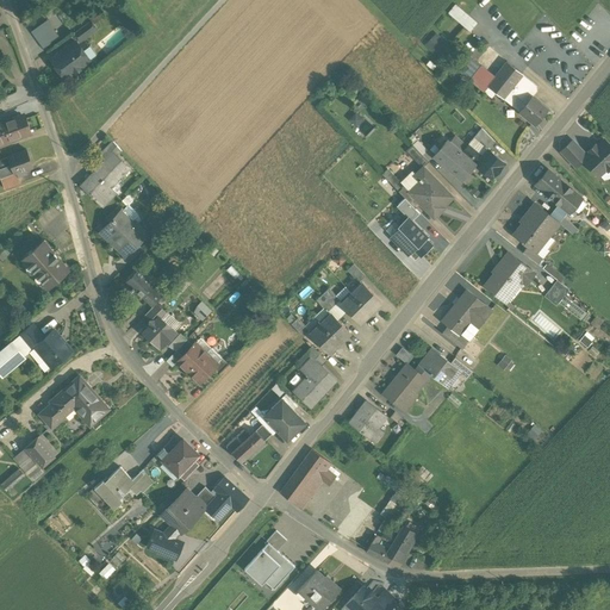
[(456,4),(448,12),(470,31),(478,23),(456,4)]
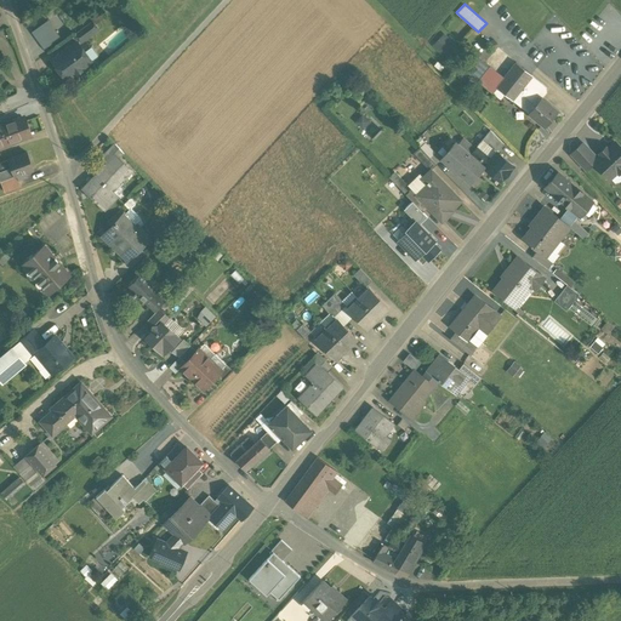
[(32,33),(44,50),(61,39),(47,21),(32,33)]
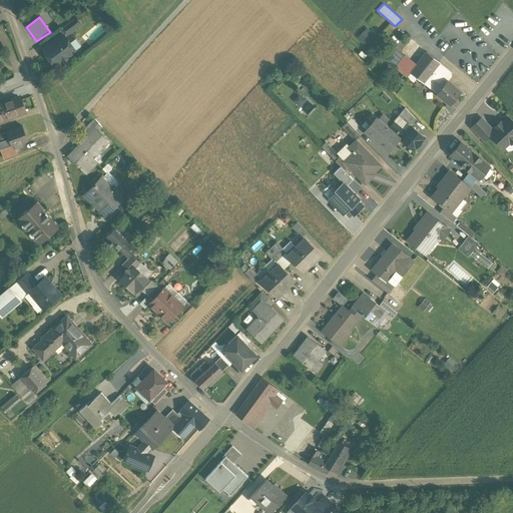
[(76,17),(61,28),(66,35),(81,24),(76,17)]
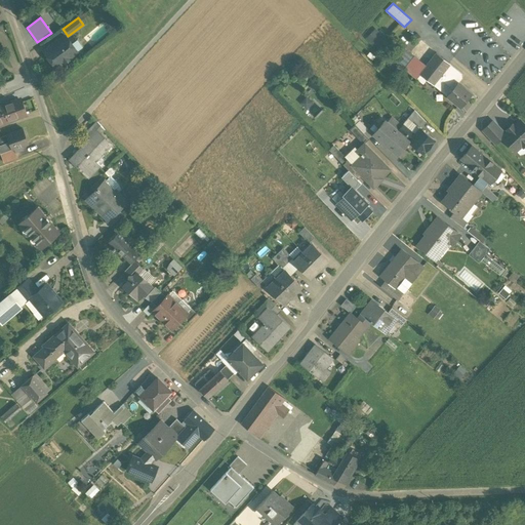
[(376,29),(366,37),(372,43),(381,35),(376,29)]
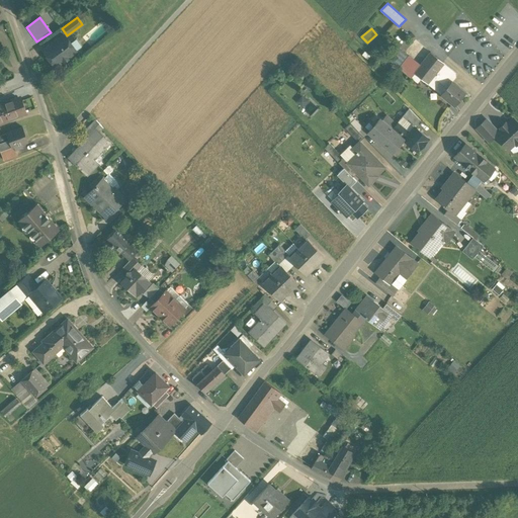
[(65,35),(44,51),(55,67),(74,53),(69,47),(72,45),(65,35)]
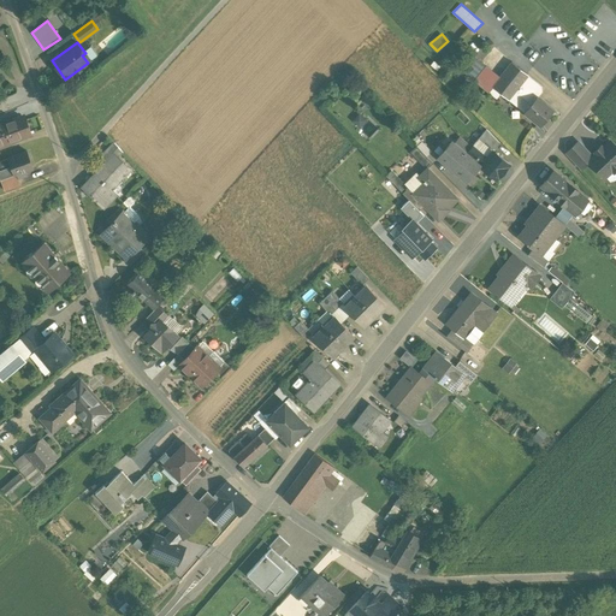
[(448,43),(437,54),(445,63),(456,52),(448,43)]
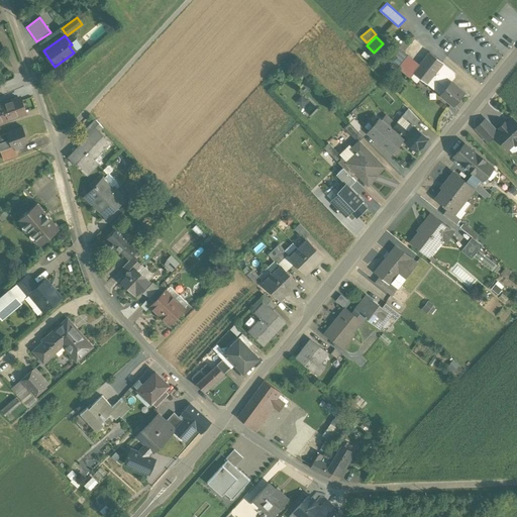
[(442,63),(430,53),(420,65),(413,73),(414,74),(420,79),(426,83),(441,64),(442,63)]
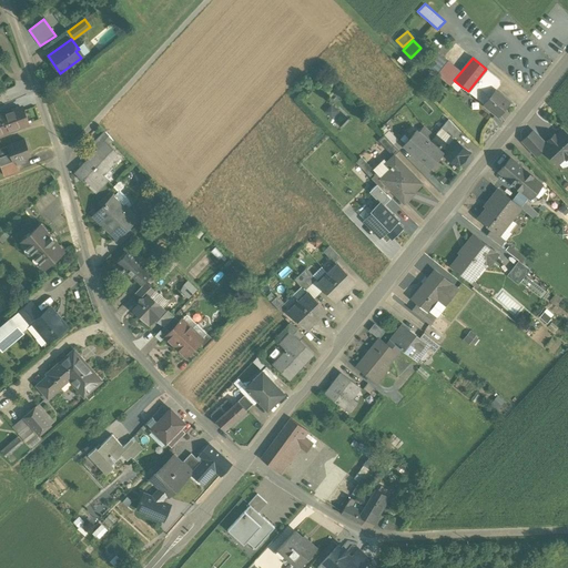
[(462,71),(448,61),(437,74),(450,85),(455,81),(454,80),(462,71)]
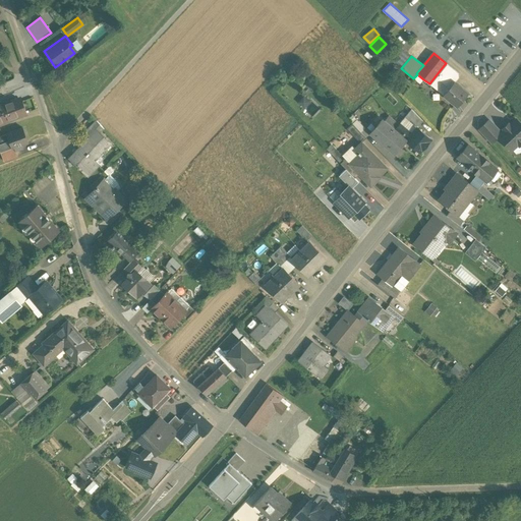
[(445,64),(429,83),(443,95),(454,81),(454,82),(458,77),(457,73),(445,64)]
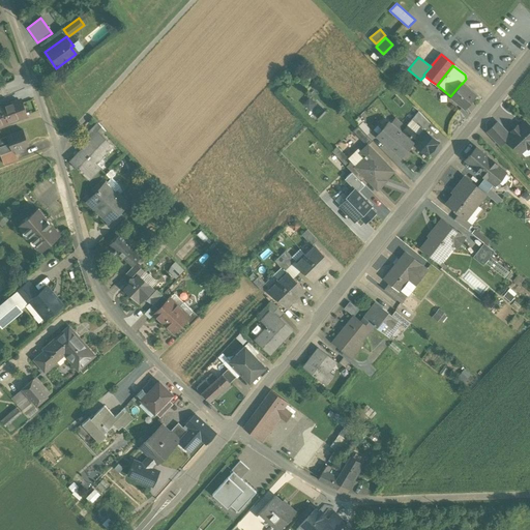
[(424,76),(420,80),(427,85),(431,81),(424,76)]
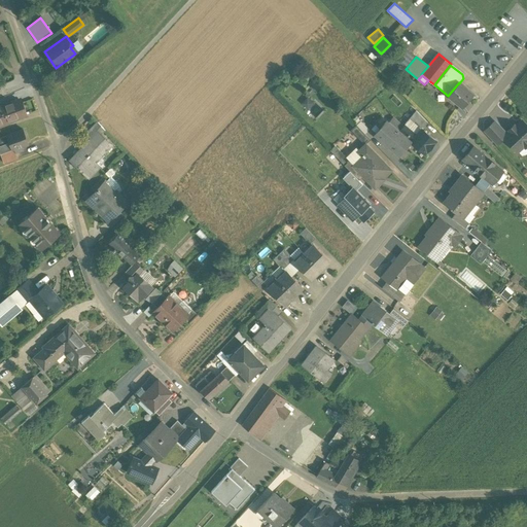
[(459,83),(459,82),(448,96),(455,102),(455,101),(459,105),(458,105),(462,108),(472,95),(459,83)]
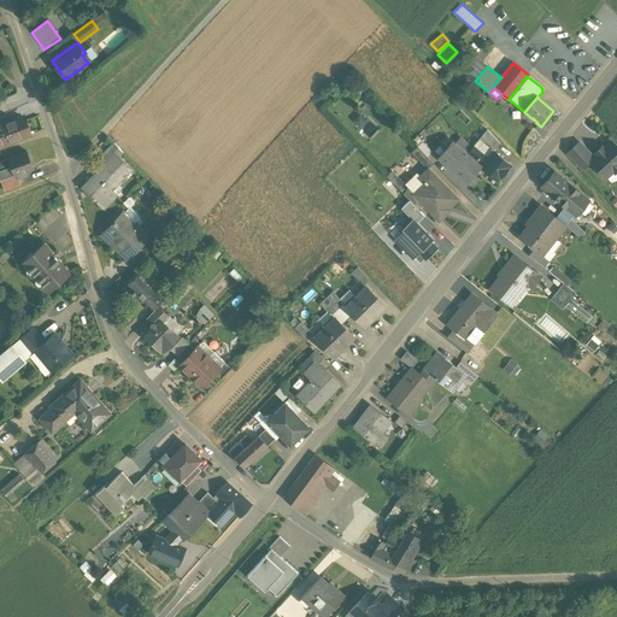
[(359,113),(353,119),(360,127),(366,121),(359,113)]
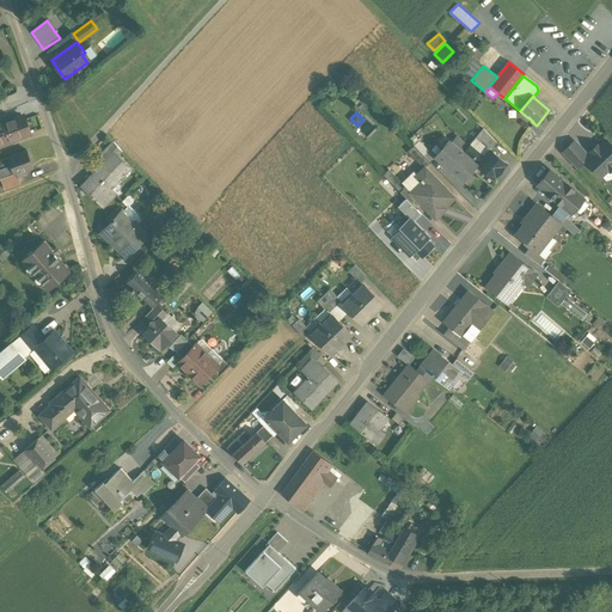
[(22,116),(1,123),(7,142),(29,134),(22,116)]
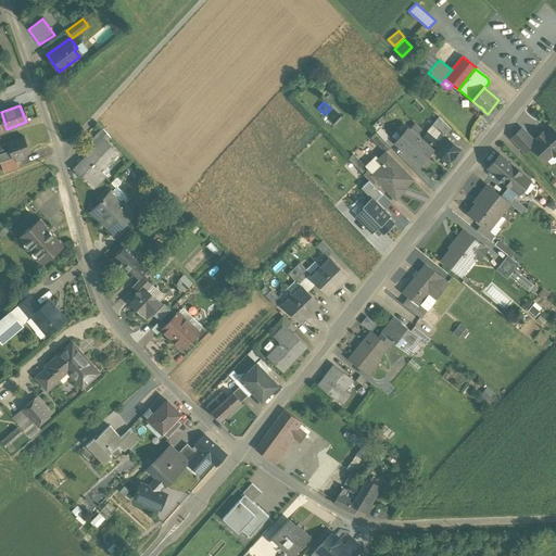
[(451,129),(439,117),(431,125),(444,137),(445,137),(451,129)]
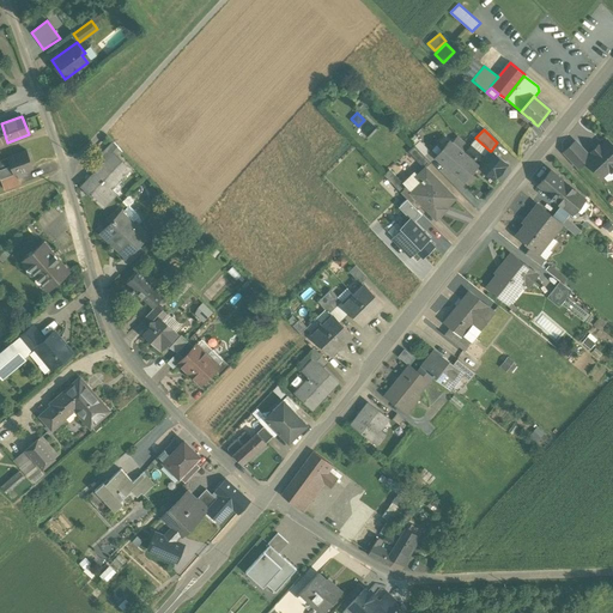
[(454,143),(450,140),(436,156),(465,181),(478,165),(463,152),(468,147),(459,138),(454,143)]
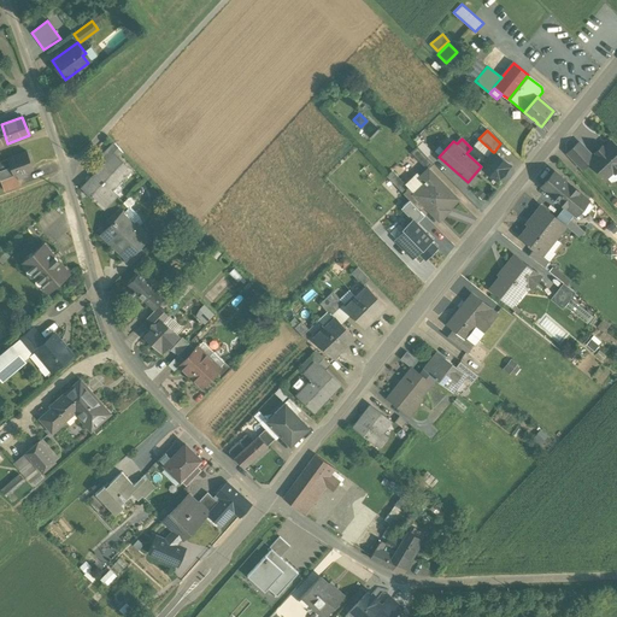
[(433,152),(423,141),(417,147),(427,157),(433,152)]
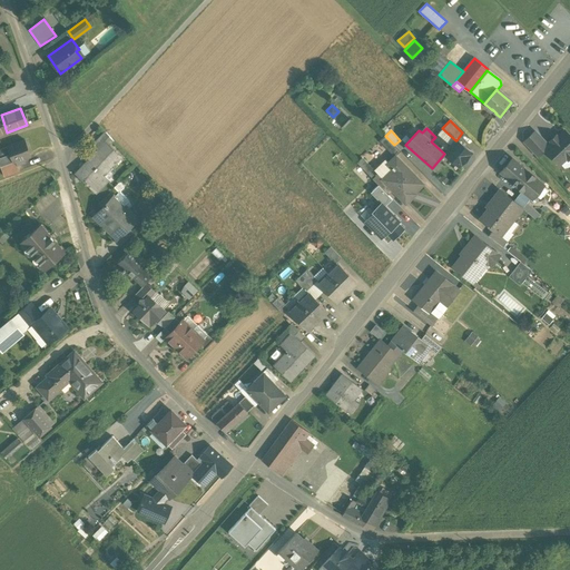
[(569,136),(564,130),(558,137),(556,136),(550,140),(551,143),(548,146),(544,149),(546,149),(559,165),(560,164),(566,158),(568,159),(569,156),(569,136)]
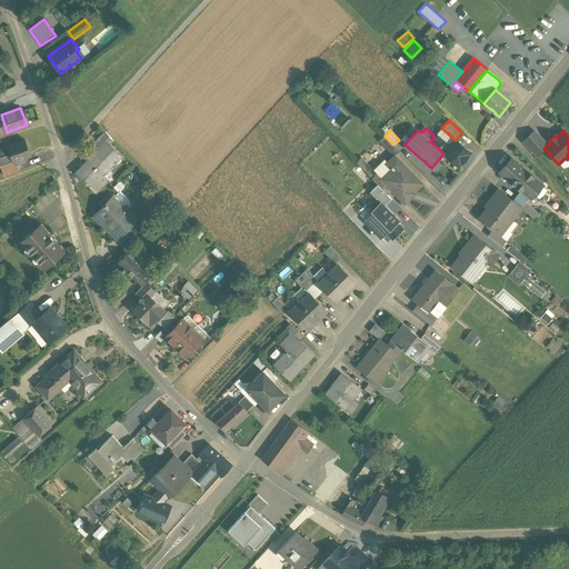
[(547,146),(533,131),(523,141),(537,156),(545,149),(543,149),(547,146)]
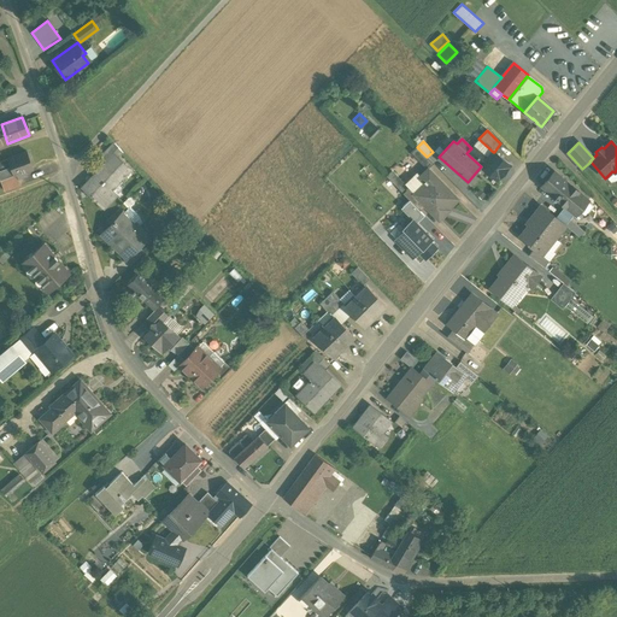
[(115,144),(101,156),(106,162),(113,154),(116,157),(122,151),(115,144)]
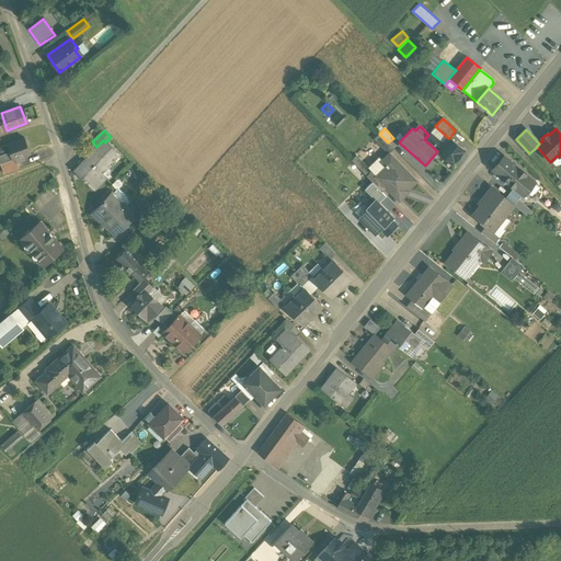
[(444,144),(431,133),(428,135),(424,139),(437,151),(444,144)]
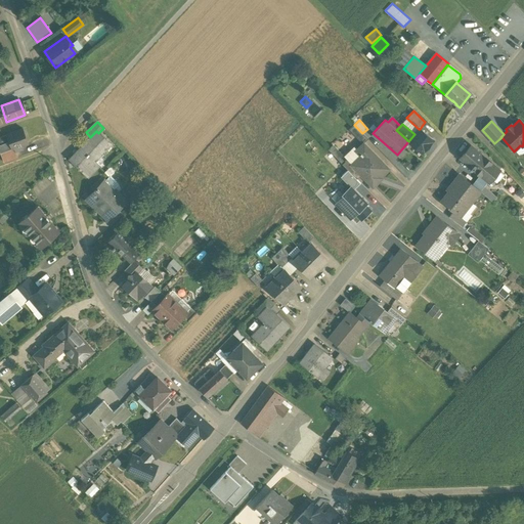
[(362,133),(354,125),(349,130),(362,144),(363,143),(367,139),(362,133)]
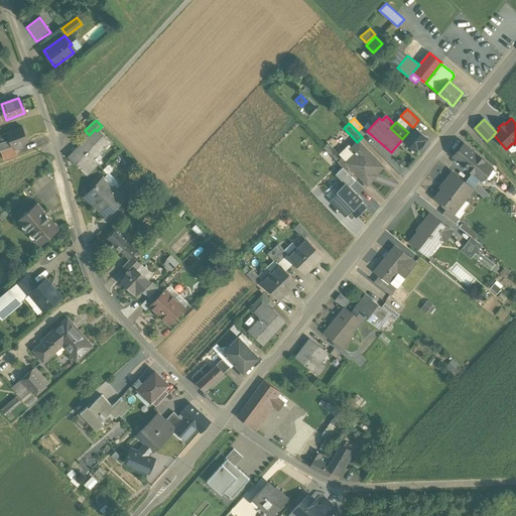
[(22,127),(6,132),(6,133),(9,139),(11,146),(11,147),(14,146),(15,149),(22,146),(21,143),(27,141),(22,127)]
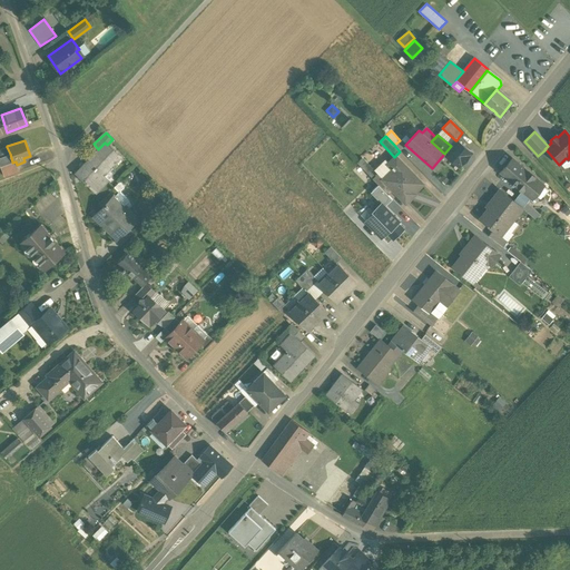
[(471,153),(457,140),(455,140),(451,146),(444,154),(459,166),(471,153)]
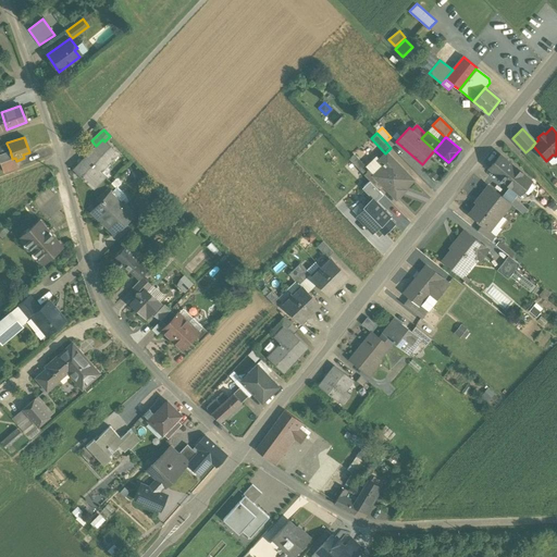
[(104,141),(102,139),(96,146),(81,161),(83,163),(75,171),(83,177),(87,173),(98,183),(104,176),(100,172),(116,153),(104,141)]
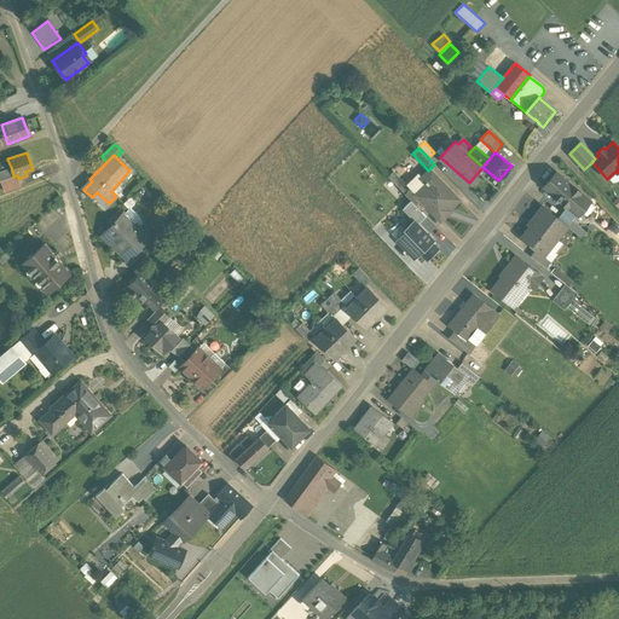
[(7,160),(0,162),(0,171),(11,167),(7,160)]
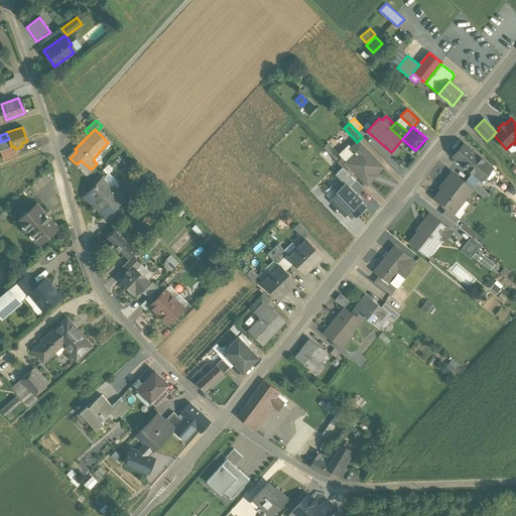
[(382,165),(358,141),(357,142),(351,148),(356,152),(347,161),(347,162),(356,171),(367,183),(373,178),(371,176),(382,165)]
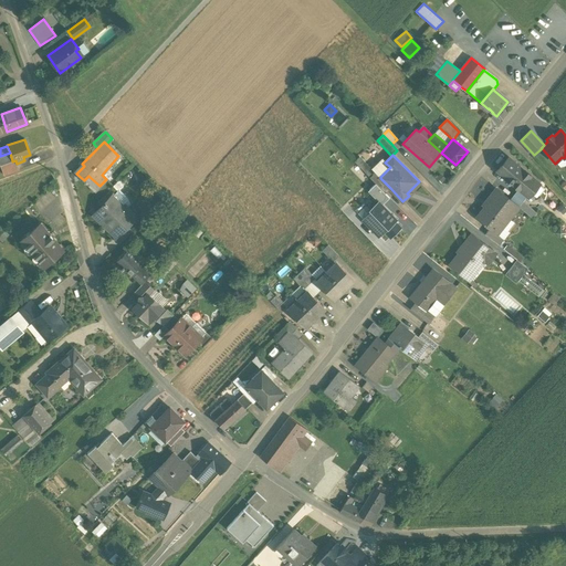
[(523,170),(509,157),(498,170),(512,182),(523,170)]
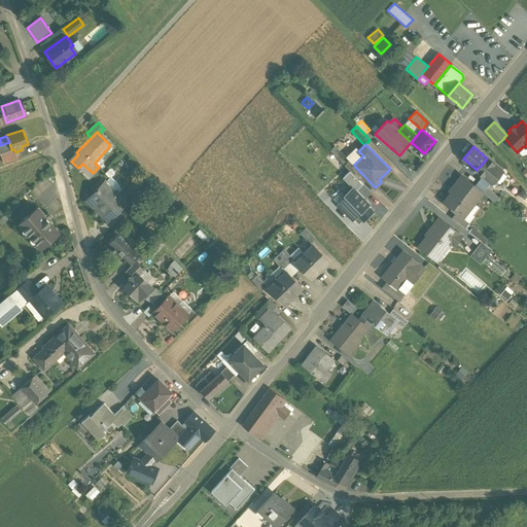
[(11,149),(0,153),(3,164),(18,159),(15,152),(14,149),(11,150),(11,149)]
